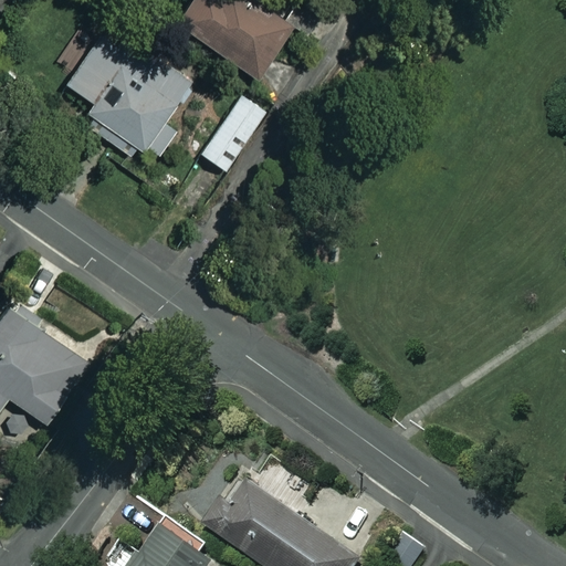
[(284,29),(241,0),(185,0),(171,20),(254,74),(284,29)]
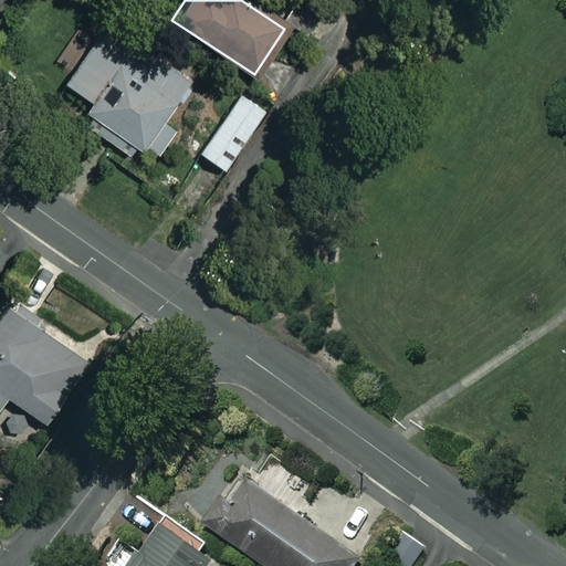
[(189,82),(106,22),(63,83),(91,103),(79,119),(148,169),(177,128),(163,118),(189,82)]
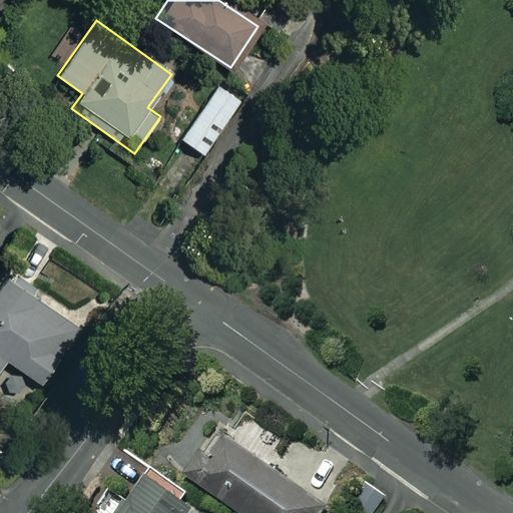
[(239,101),(217,86),(180,138),(203,154),(239,101)]
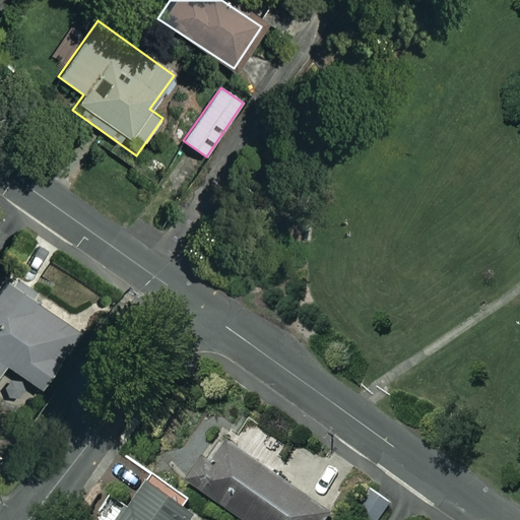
[(81,333),(5,280),(0,286),(0,371),(5,365),(42,390),(81,333)]
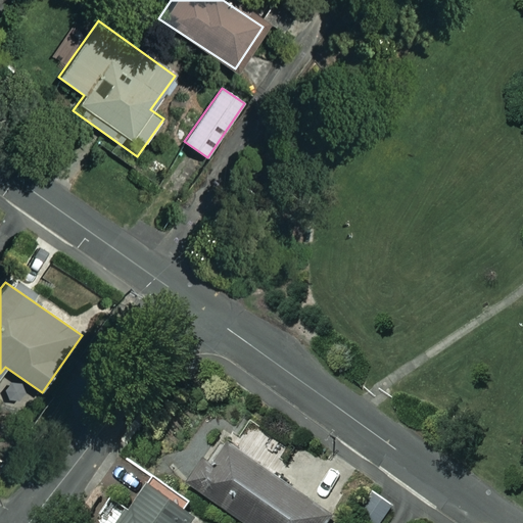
[(324,522),(330,515),(229,444),(214,466),(206,461),(189,484),(244,522),(324,522)]
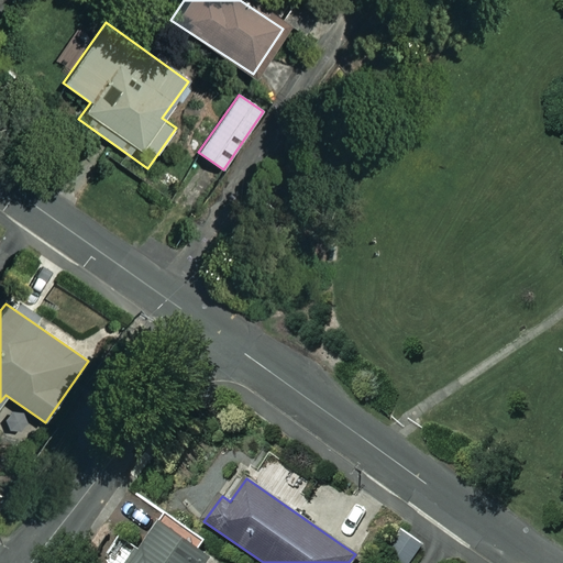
[(216,562),(159,522),(130,562),(216,562)]
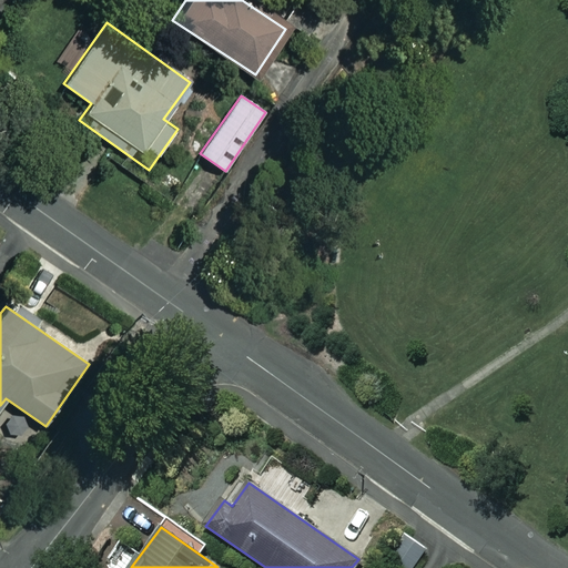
All buildings are outlined.
